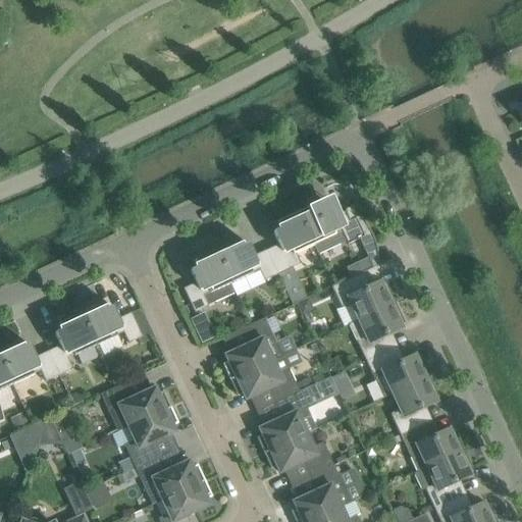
[(329,185),(327,196),(342,199),(344,187),(329,185)]
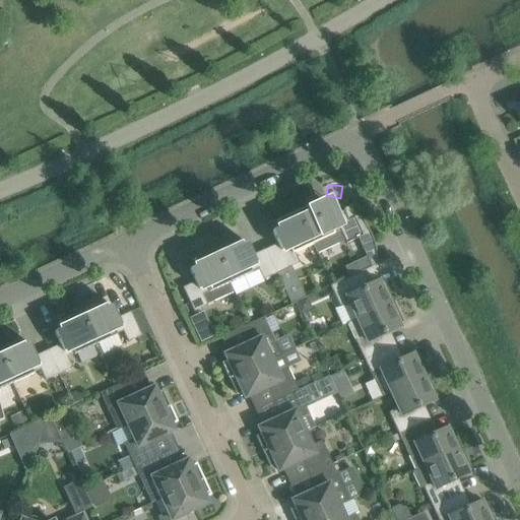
[(319,202),(298,211),(313,245),(317,254),(345,241),(346,244),(359,239),(372,268),(377,266),(377,262),(377,258),(377,254),(376,250),(375,244),(373,239),(371,234),(369,230),(367,226),(364,223),(361,218),(355,214),(354,215),(354,216),(353,216),(349,209),(335,215),(330,205),(322,209),(319,202)]
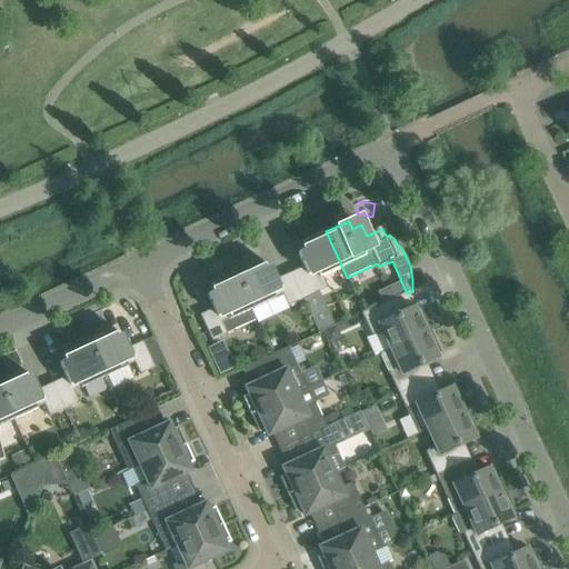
[(303,267),(290,273),(302,300),(303,300),(309,313),(319,333),(335,326),(319,292),(328,288),(322,277),(342,268),(326,231),(302,242),(306,250),(298,253),(303,267)]
